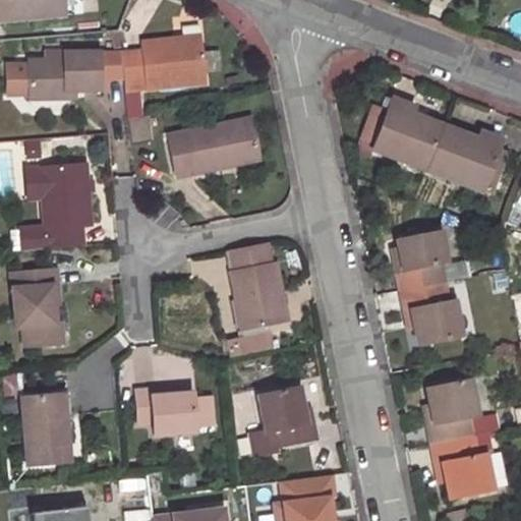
[(0,0),(0,20),(57,17),(56,0),(0,0)]
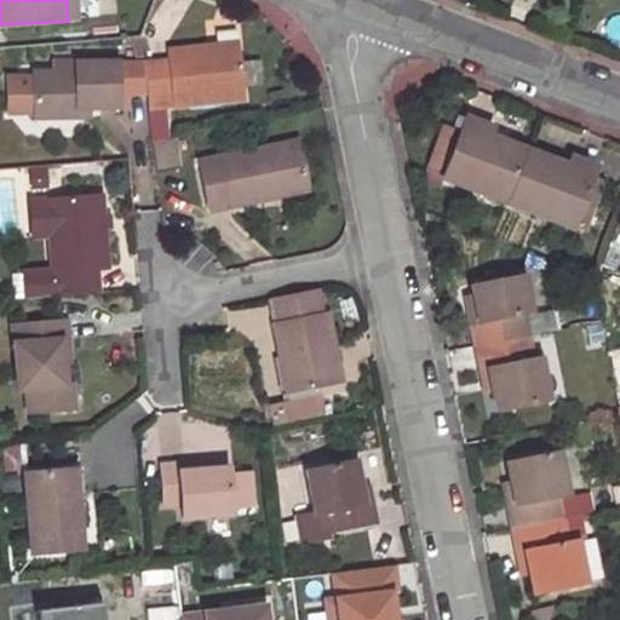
[(236,47),(166,53),(167,68),(144,70),(148,108),(241,99),(236,47)]
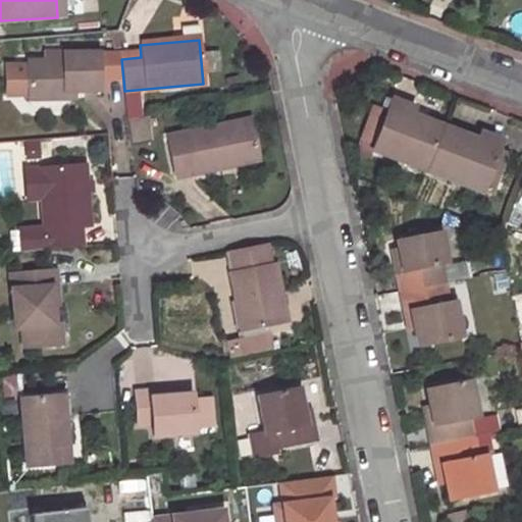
[(98,92),(96,53),(60,54),(60,61),(24,61),(25,100),(62,100),(62,93),(73,93),(98,92)]
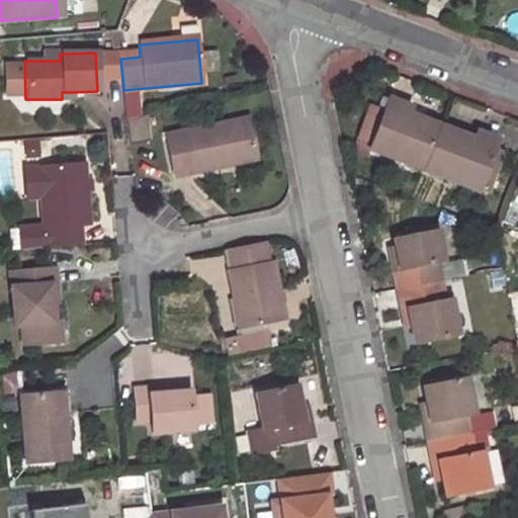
[(409,104),(384,95),(382,102),(406,111),(409,104)]
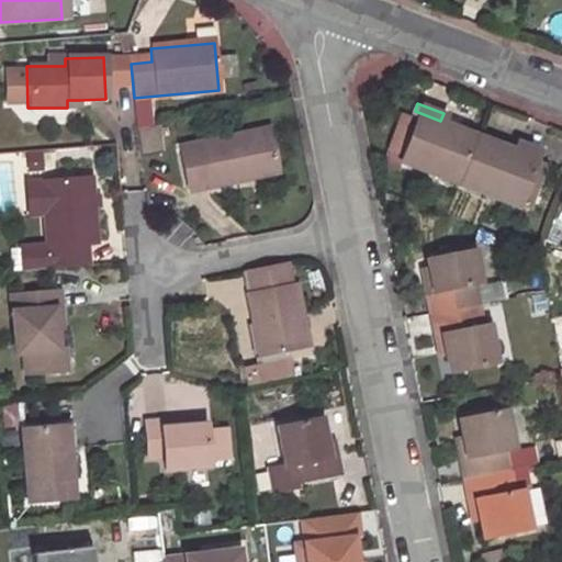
[(440,121),(415,111),(411,122),(401,149),(396,159),(458,183),(476,135),(440,121)]
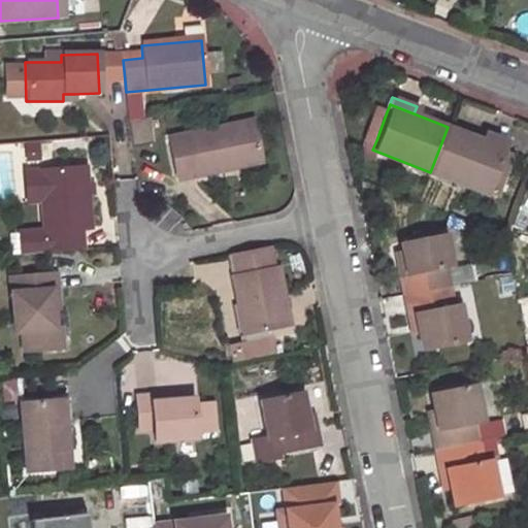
[(373,109),(364,135),(376,140),(386,114),(373,109)]
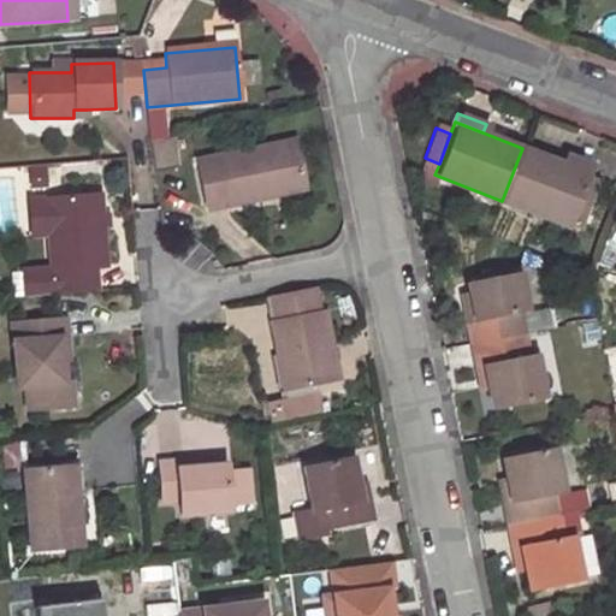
[(152,141),(157,170),(179,167),(175,137),(152,141)]
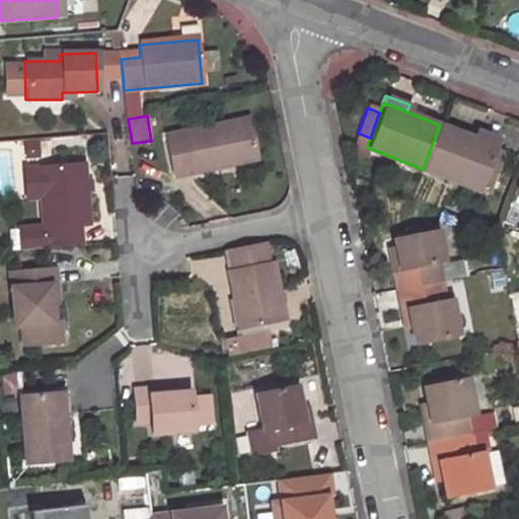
[(249,119),(167,136),(173,168),(191,165),(192,169),(227,162),(226,156),(255,151),(249,119)]
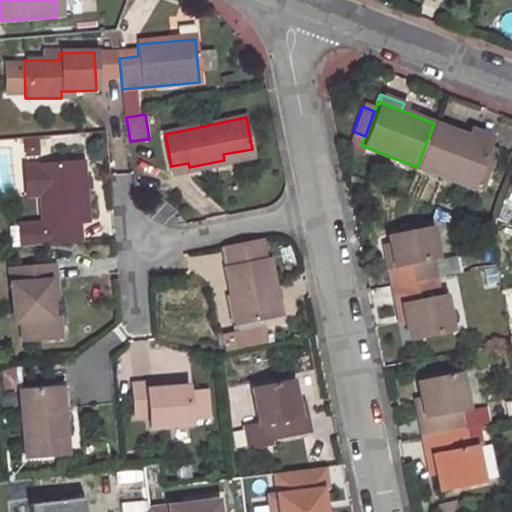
[(473,188),(490,144),(467,135),(434,123),(417,167),(473,188)]
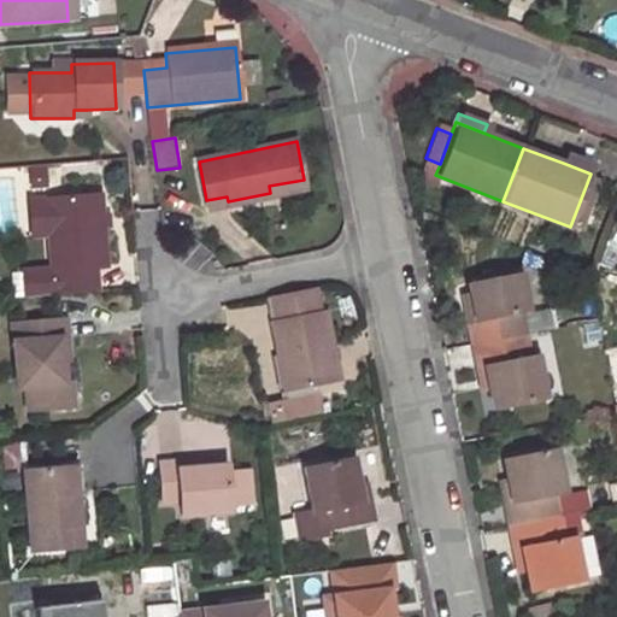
[(591,174),(593,166),(565,156),(563,163),(591,174)]
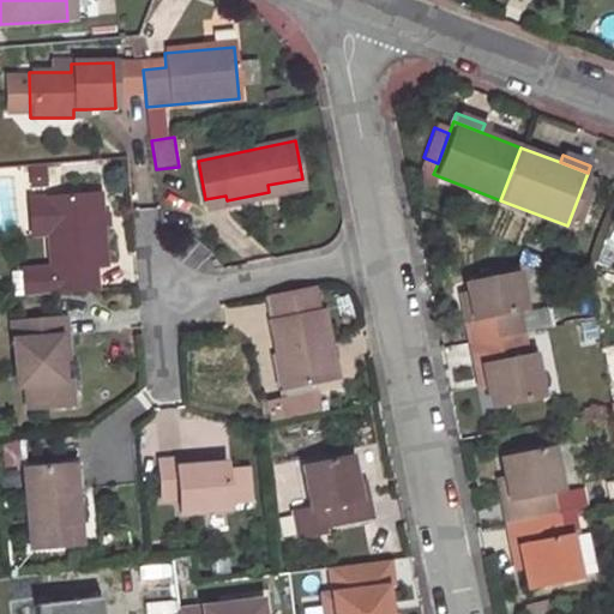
[(588,173),(567,226),(576,228),(595,176),(588,173)]
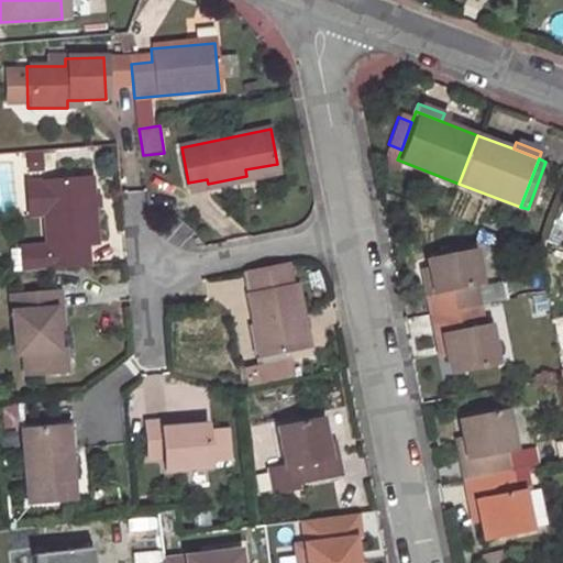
[(245,169),(246,176),(278,169),(277,164),(245,169)]
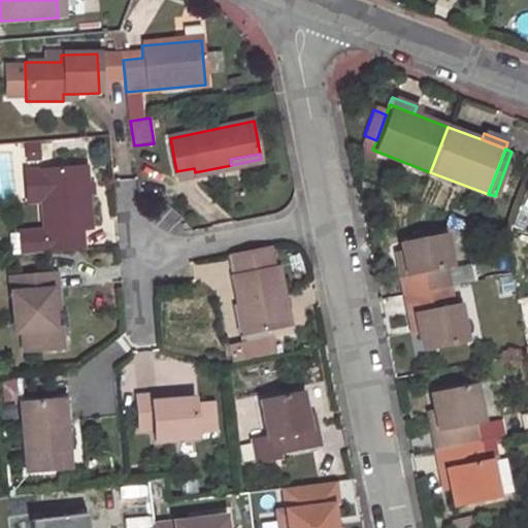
[(88,229),(83,168),(37,171),(42,253),(80,250),(78,230),(88,229)]
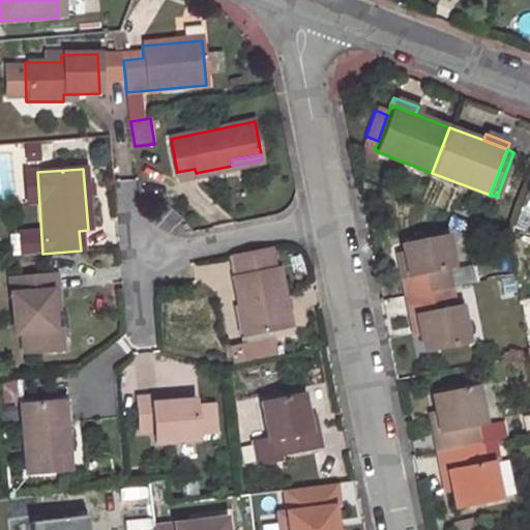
[(448,234),(403,242),(405,252),(410,274),(404,275),(408,296),(452,287),(448,269),(455,267),(448,234)]
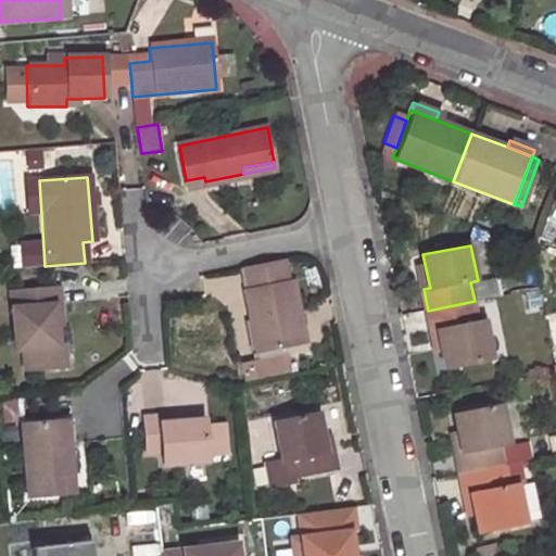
[(236,291),(249,355),(297,344),(282,280),(278,281),(273,261),(236,268),(240,290),(236,291)]
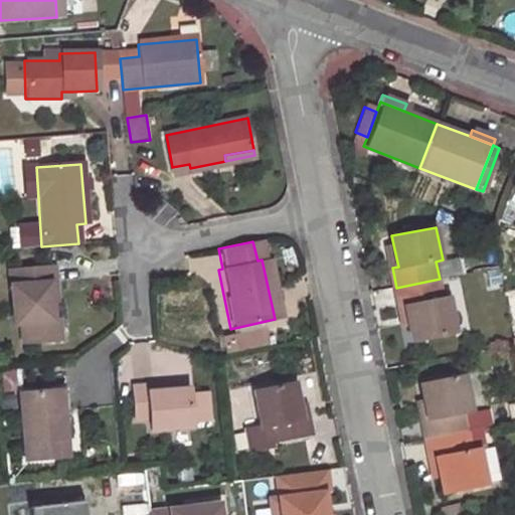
[(387,246),(392,268),(398,267),(393,244),(387,246)]
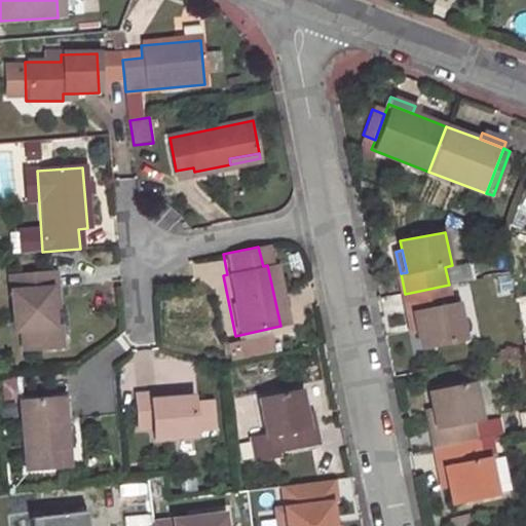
[(52,272),(6,276),(11,332),(19,331),(20,351),(59,349),(58,329),(51,329),(50,309),(49,291),(54,291),(52,272)]
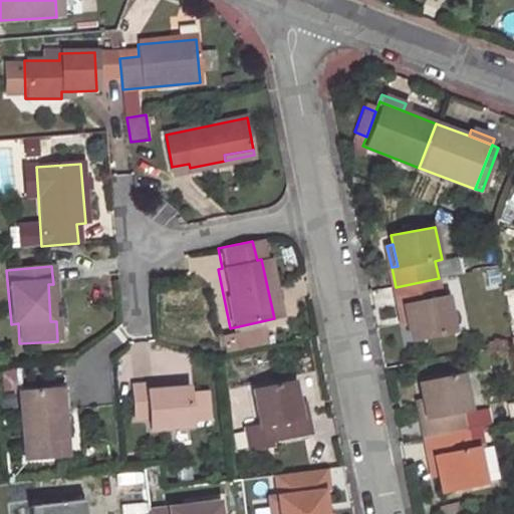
[(410,323),(413,339),(456,331),(448,295),(443,296),(439,278),(396,287),(400,305),(405,304),(410,323)]
